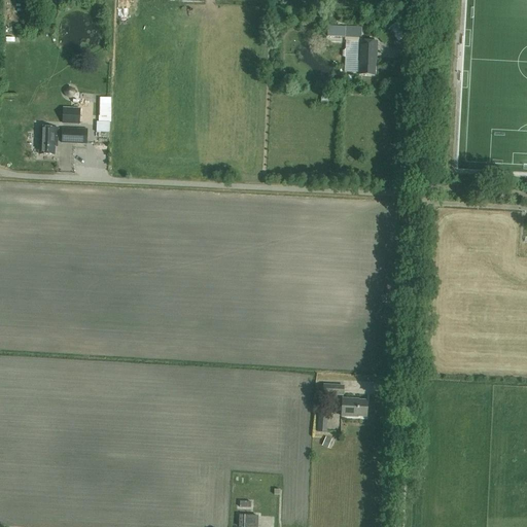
[(376,58),(377,42),(358,41),(357,61),(359,61),(358,74),(374,75),(375,58),(376,58)]
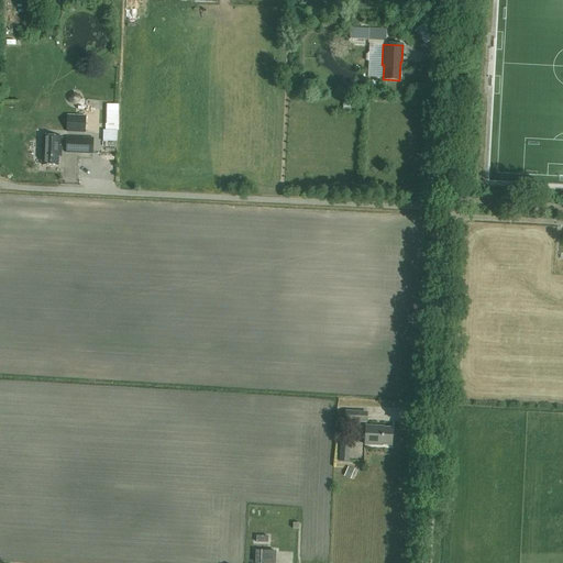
[(67,117),(66,130),(85,131),(86,118),(67,117)]
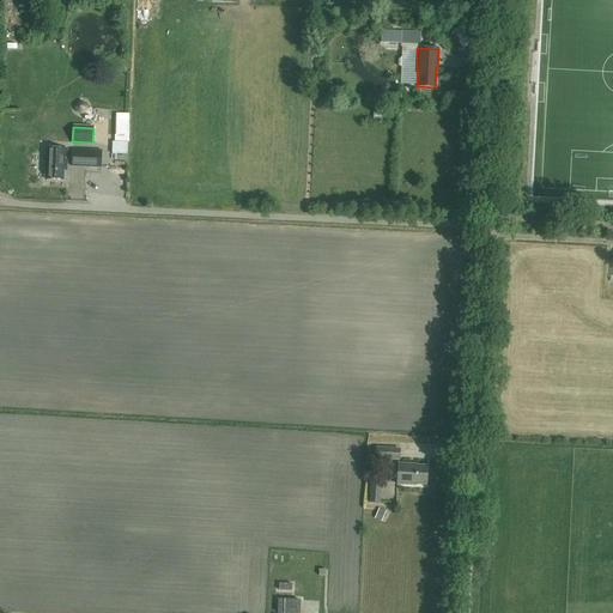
[(67,165),(68,150),(47,149),(44,180),(62,181),(64,165),(67,165)]
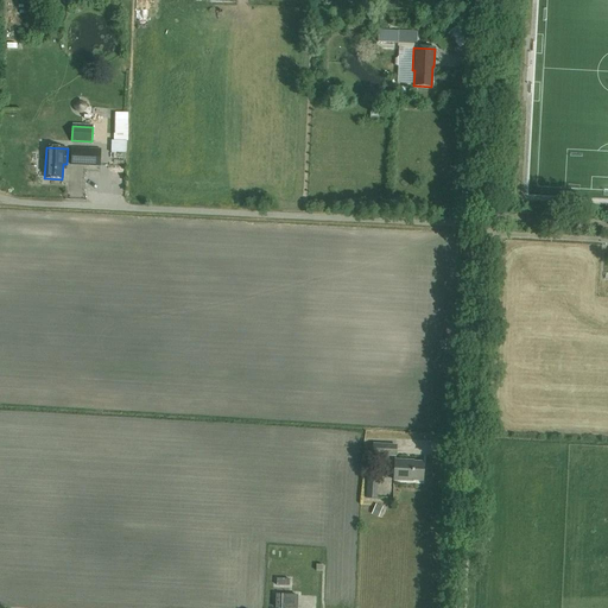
[(70,166),(78,166),(100,168),(101,149),(71,147),(70,166)]
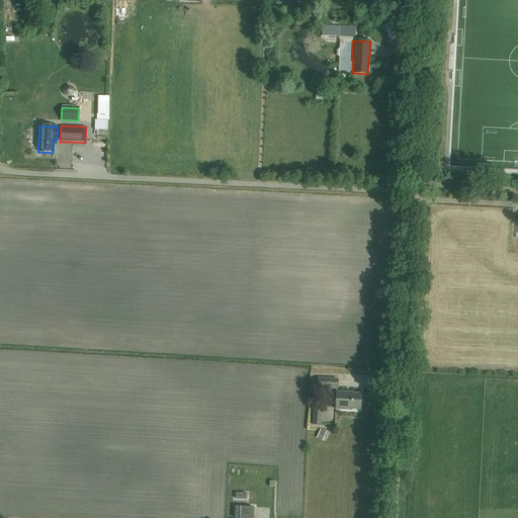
[(318,378),(317,392),(331,392),(331,389),(337,389),(337,379),(318,378)]
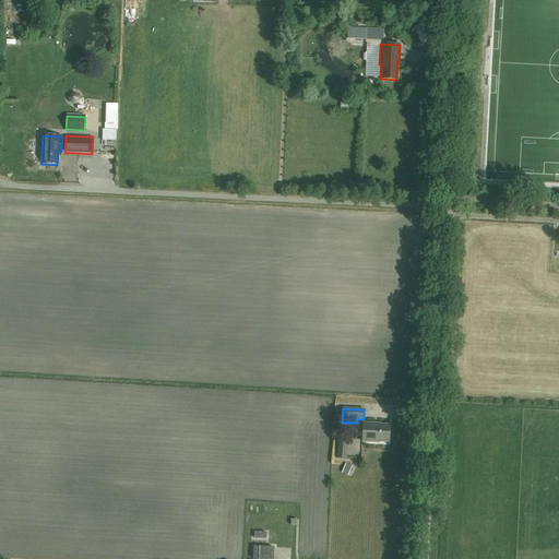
[(388,442),(389,426),(380,425),(380,424),(363,424),(363,442),(379,443),(379,442),(388,442)]
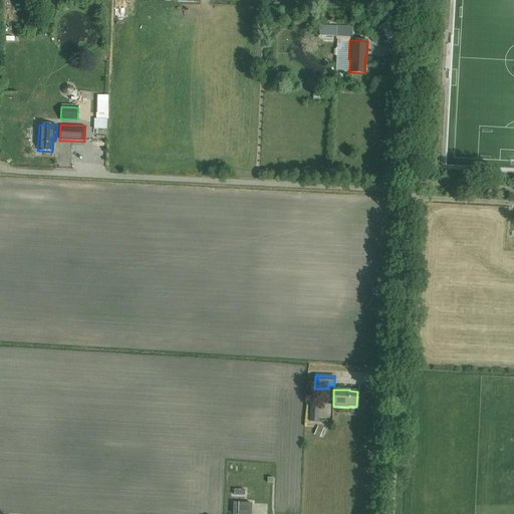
[(318,423),(319,408),(310,408),(310,422),(318,423)]
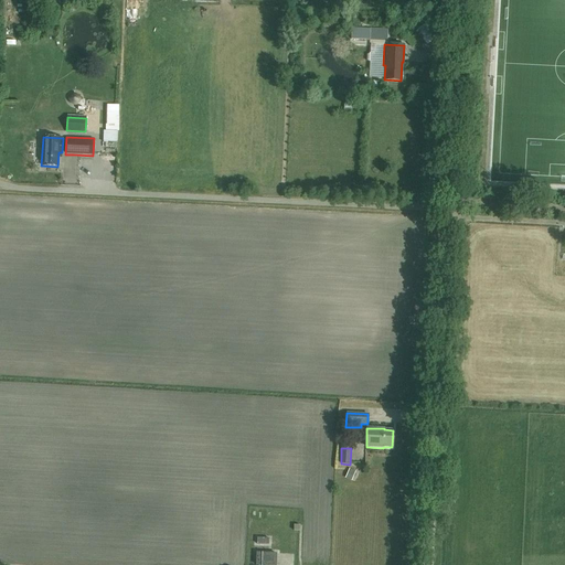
[(356,471),(350,469),(345,478),(352,481),(356,471)]
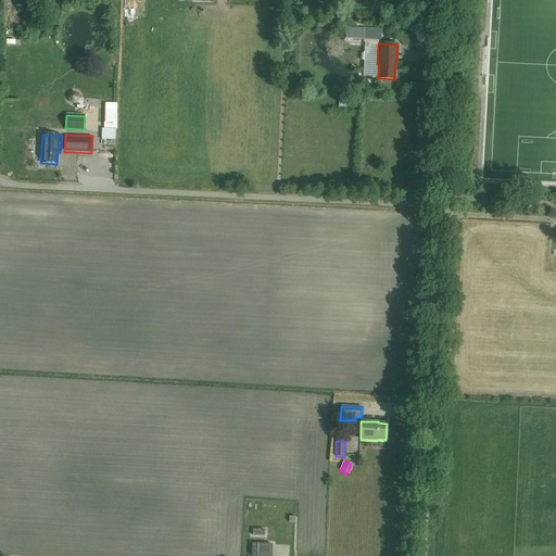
[(251,555),(270,555),(272,545),(253,544),(251,555)]
